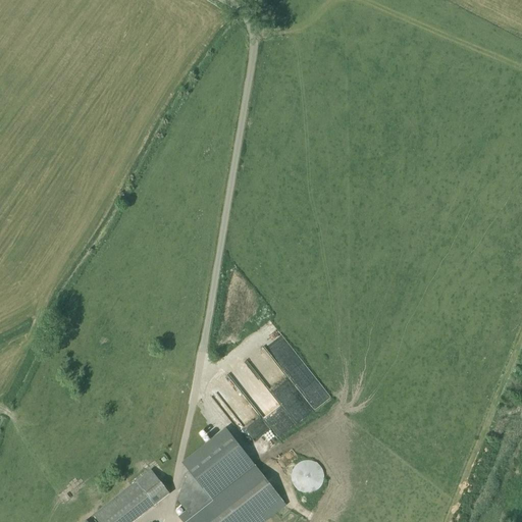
[(315,395),(319,401),(326,398),(323,390),(315,395)]
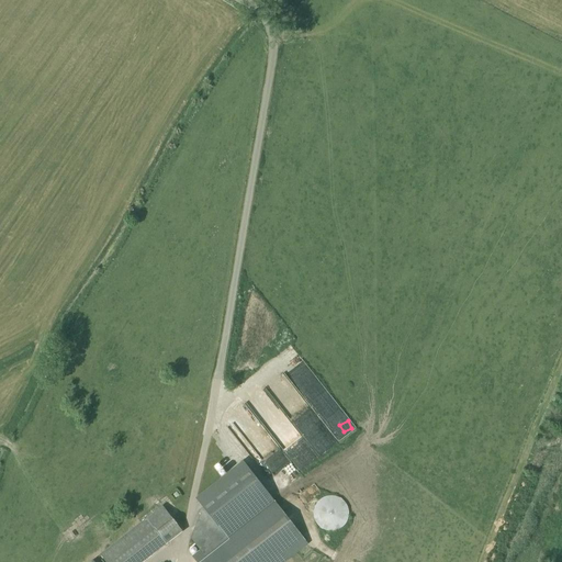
[(284,451),(271,462),(288,483),(301,472),(284,451)]
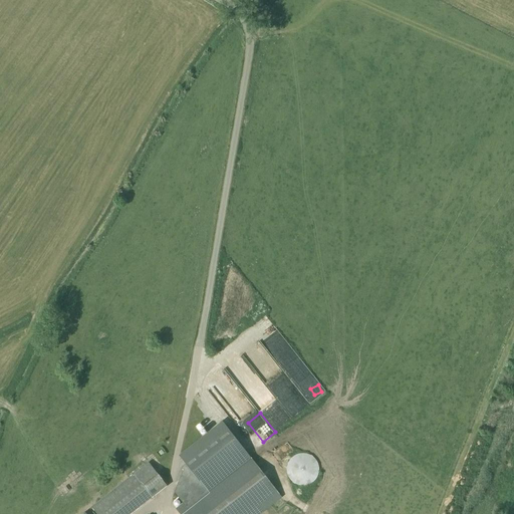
[(279,427),(282,422),(275,418),(272,423),(279,427)]
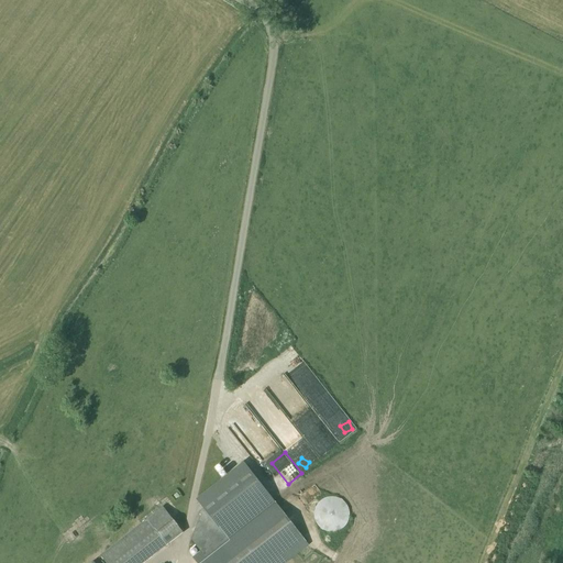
[(285,562),(308,545),(246,465),(199,501),(223,532),(191,558),(195,562),(285,562)]
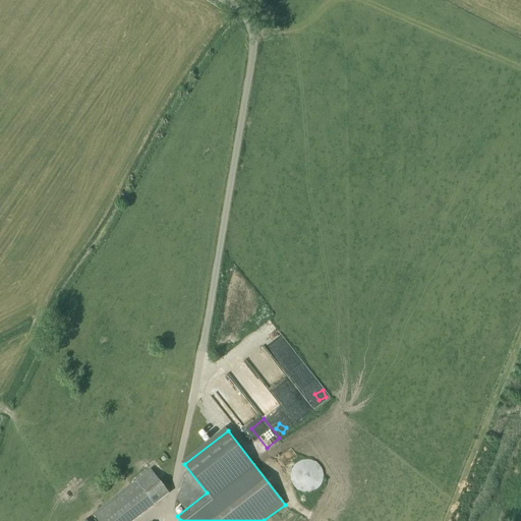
[(290,477),(290,480),(291,482),(293,486),(295,488),(297,490),(300,491),(303,493),(306,493),(309,493),(312,491),(315,490),(317,488),(319,487),(321,485),(322,482),(323,479),(323,476),(323,473),(322,469),(320,467),(319,465),(314,462),(312,462),(309,461),(307,460),(305,460),(302,461),(298,463),(294,466),(292,468),(291,470),(290,473),(290,477)]
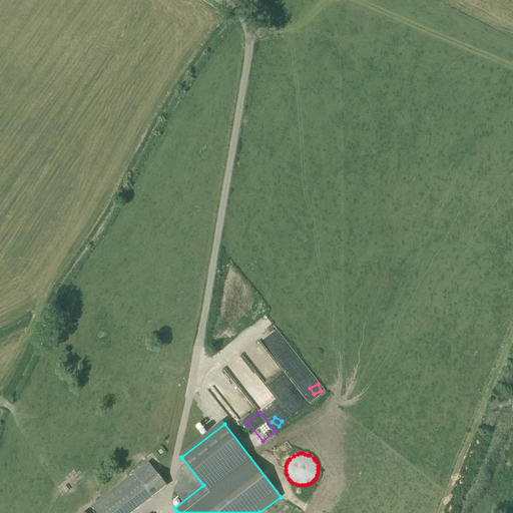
[(93,512),(129,512),(163,486),(146,464),(90,509),(93,512)]
